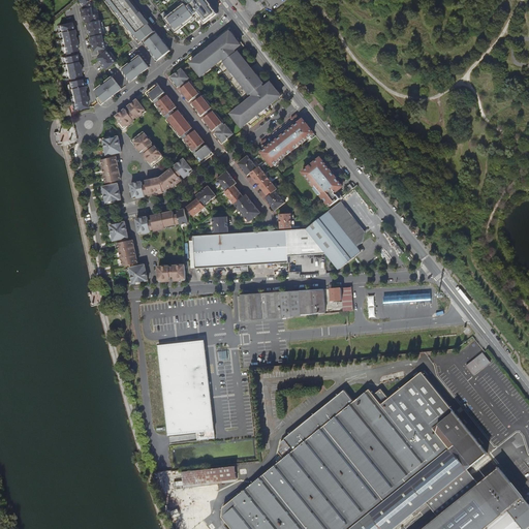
[(104,0),(138,43),(144,40),(151,49),(152,49),(159,60),(170,51),(130,0),(104,0)]
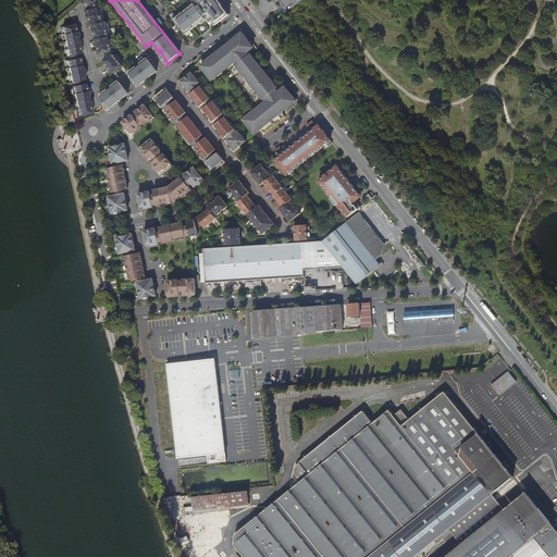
[(218,0),(158,0),(192,44),(230,14),(218,0)]
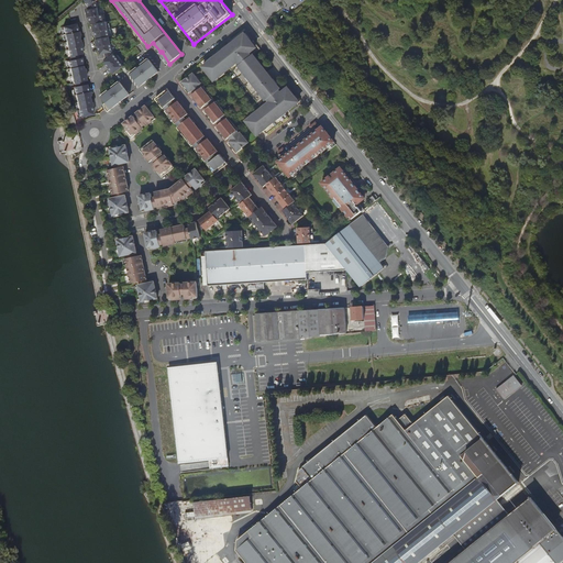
[(90,10),(100,56),(113,53),(103,7),(90,10)]
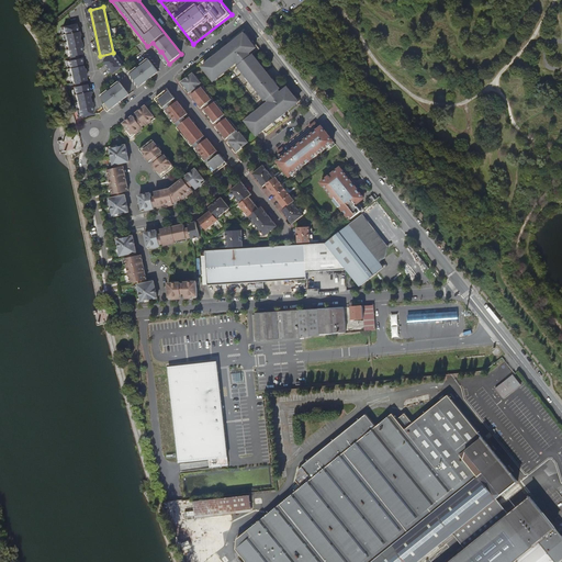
[(77,24),(63,27),(81,117),(94,115),(77,24)]
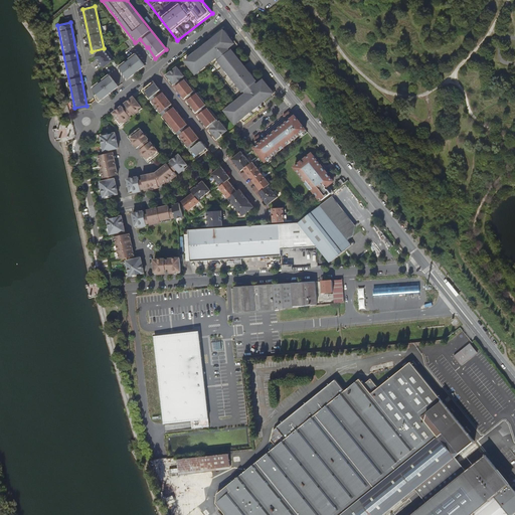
[(208,37),(182,58),(185,62),(195,74),(204,67),(209,62),(212,60),(211,59),(215,55),(219,60),(218,61),(243,92),(244,91),(247,95),(243,99),(242,97),(239,100),(234,104),(225,111),(236,124),(241,120),(244,123),(264,107),(261,104),(264,102),(274,94),(276,92),(263,76),(256,81),(249,73),(248,74),(246,71),(247,70),(244,66),(231,50),(238,45),(235,42),(225,29),(223,31),(213,39),(214,40),(212,42),(211,41),(208,37)]
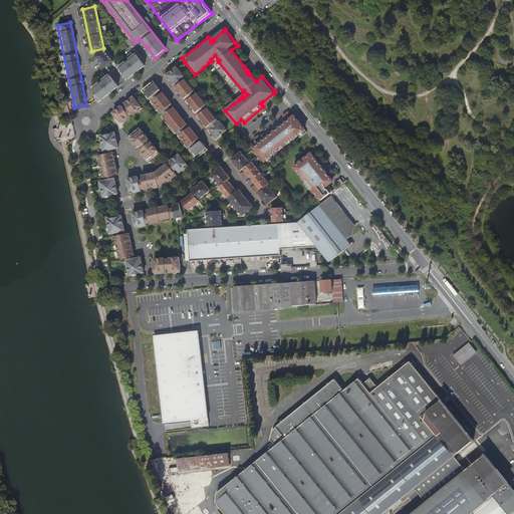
[(104,50),(94,58),(103,69),(113,62),(104,50)]
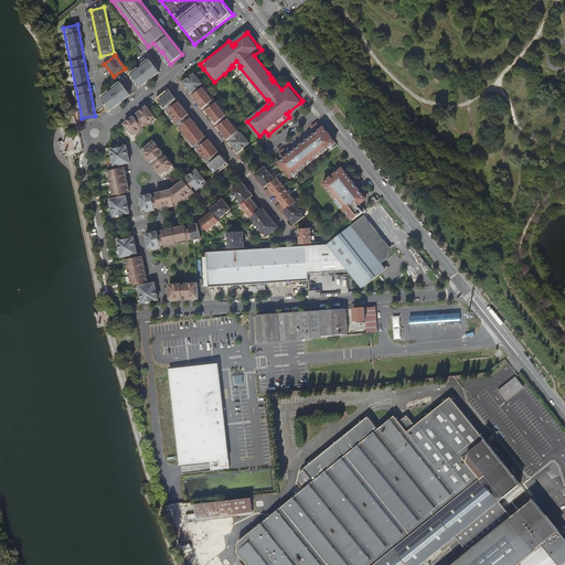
[(140,87),(159,73),(148,60),(140,65),(142,67),(138,70),(137,68),(129,74),(140,87)]
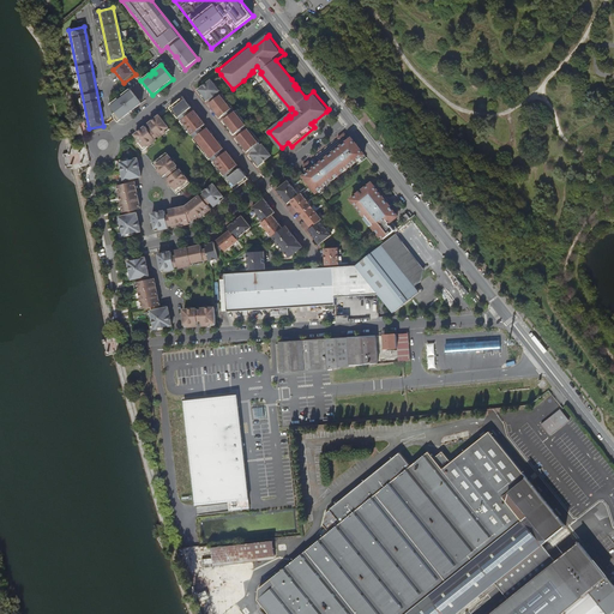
[(253,72),(250,74),(286,119),(289,115),(290,118),(295,113),(292,108),(290,109),(260,73),(262,72),(257,66),(252,71),(253,72)]
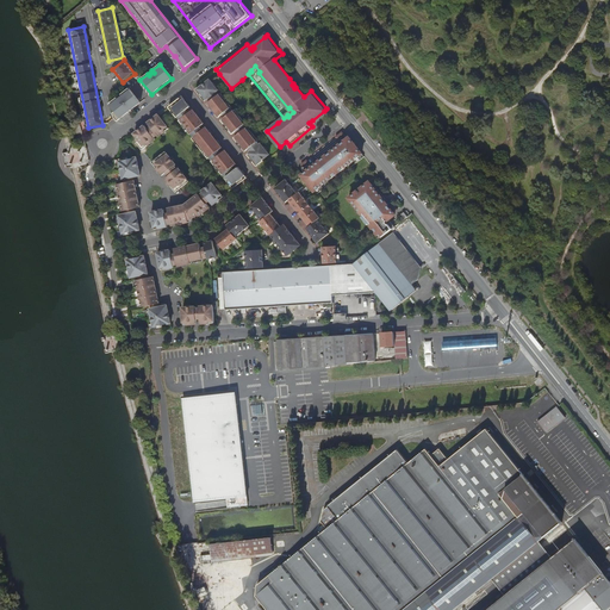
[(242,80),(231,88),(232,89),(243,81),(242,80)]
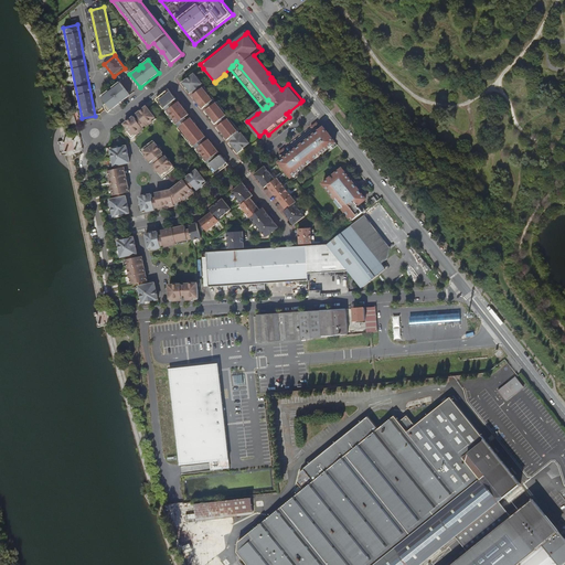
[(195,78),(193,75),(187,81),(187,80),(180,84),(183,88),(187,92),(189,95),(194,91),(195,92),(199,89),(198,88),(201,85),(199,82),(195,78)]
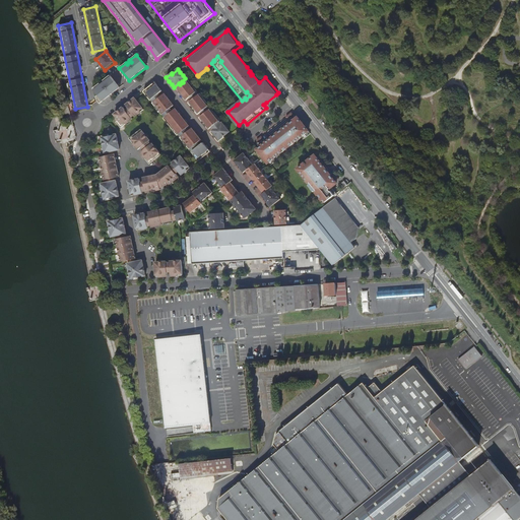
[(94,90),(103,101),(120,87),(110,75),(103,80),(104,82),(94,90)]
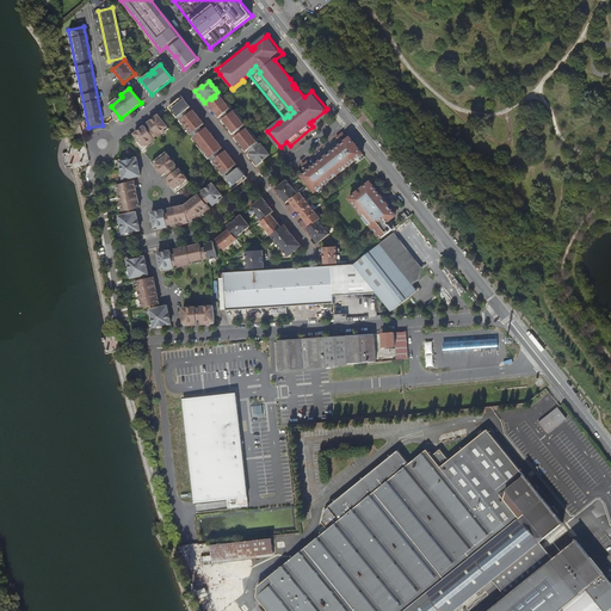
[(220,94),(207,105),(209,109),(210,110),(215,116),(218,119),(223,115),(224,116),(228,113),(227,112),(232,109),(220,94)]
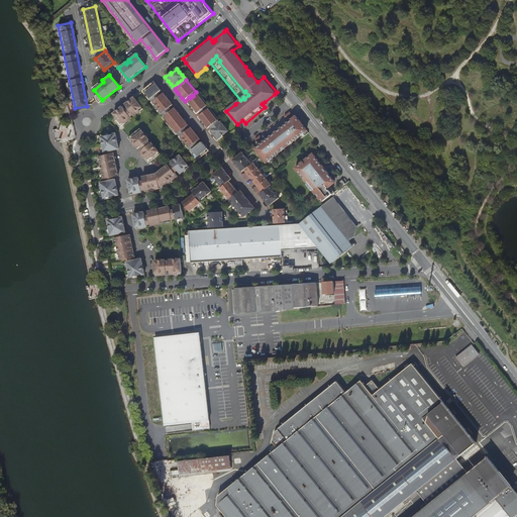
[(156,86),(153,83),(142,91),(149,100),(153,97),(154,98),(158,96),(157,95),(161,92),(159,89),(156,86)]
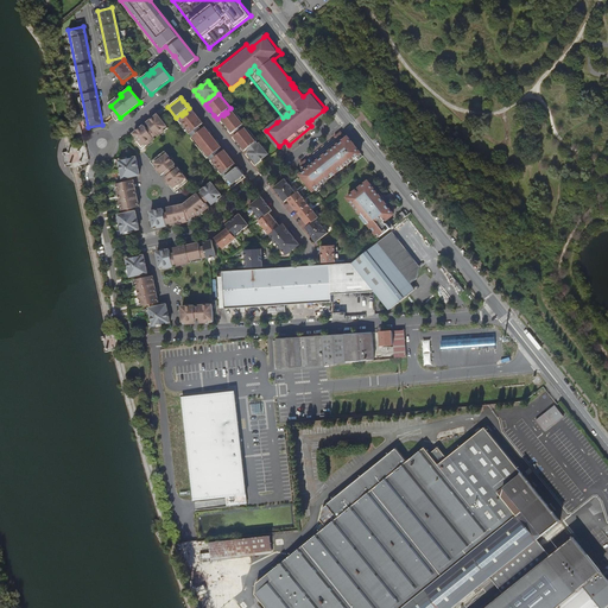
[(191,111),(178,121),(189,135),(195,131),(196,132),(198,130),(197,128),(202,125),(191,111)]
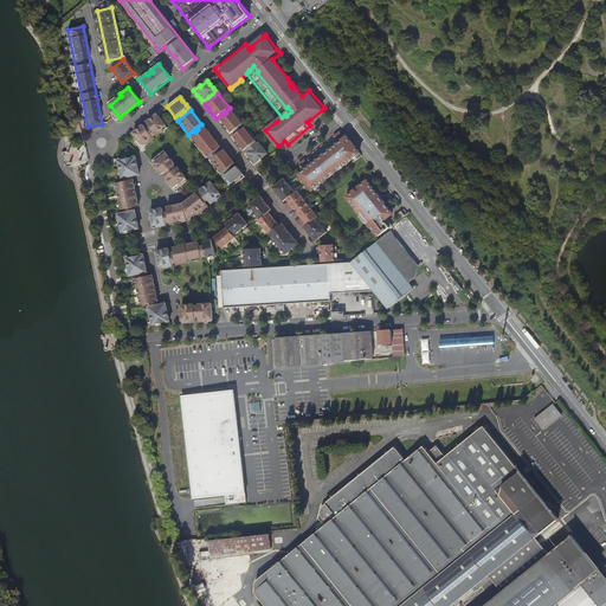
[(233,110),(219,121),(221,124),(227,131),(231,134),(244,123),(233,110)]
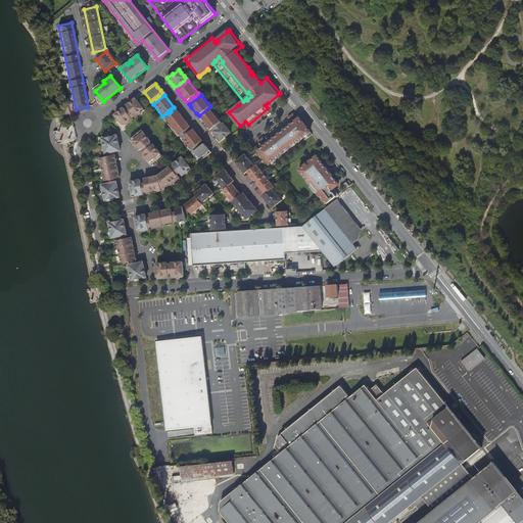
[(140,104),(135,99),(127,106),(129,109),(130,110),(129,111),(133,117),(135,116),(136,117),(144,110),(140,104)]
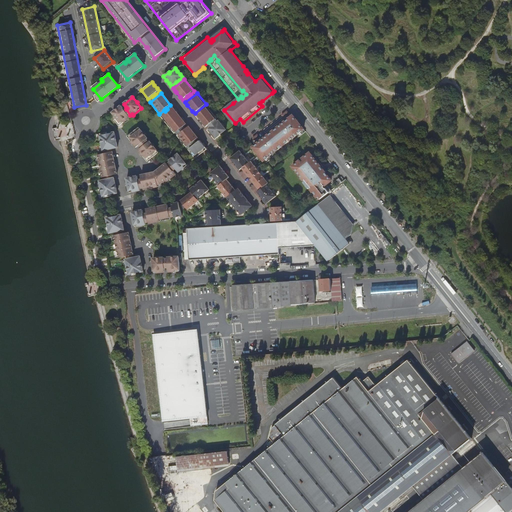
[(232,102),(223,109),(224,110),(233,103),(232,102)]
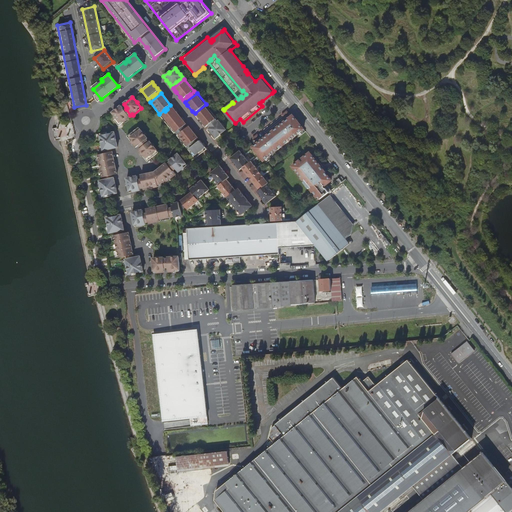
[(121,106),(112,113),(117,119),(114,120),(119,126),(121,125),(130,117),(129,116),(125,112),(124,109),(121,106)]
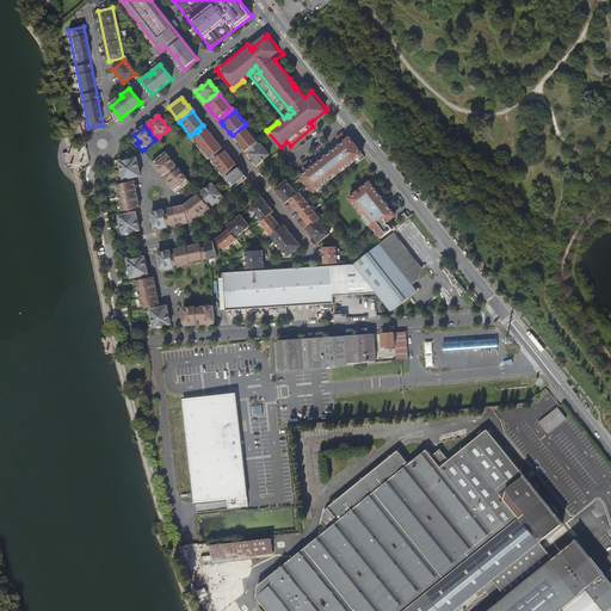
[(242,149),(246,153),(259,142),(248,128),(242,133),(241,131),(238,134),(239,135),(234,139),(238,142),(242,149)]
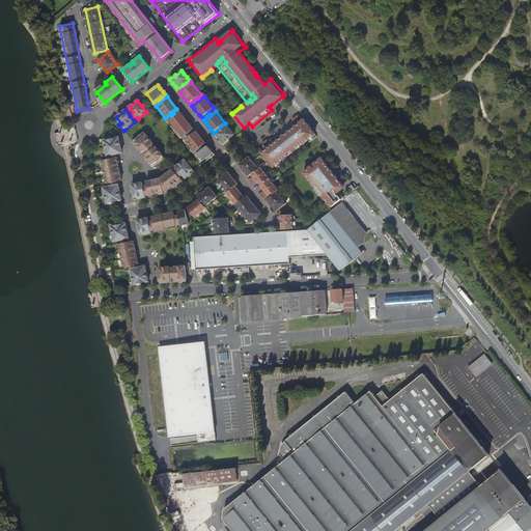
[(178,112),(167,121),(182,139),(193,130),(191,127),(188,123),(184,118),(180,115),(178,112)]
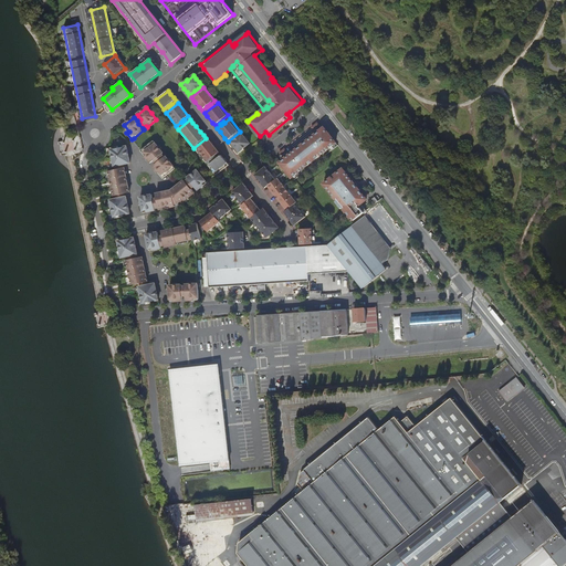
[(287,171),(293,178),(297,175),(295,174),(297,171),(300,174),(310,166),(307,164),(310,163),(311,164),(320,158),(317,156),(320,154),(321,156),(331,148),(329,146),(331,145),(333,147),(336,144),(324,128),(287,158),(284,155),(283,156),(285,159),(281,163),(287,171)]
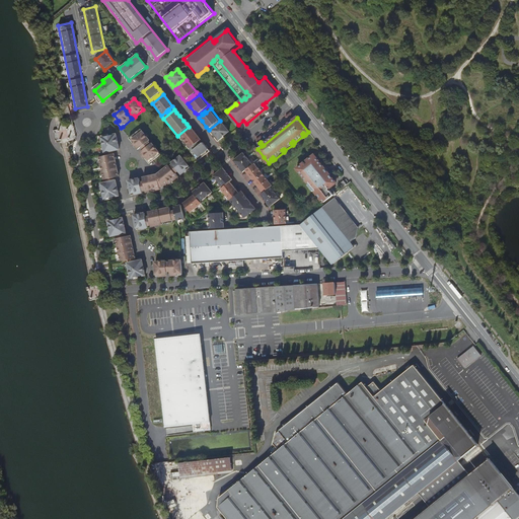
[(216,129),(211,133),(213,135),(216,138),(219,142),(224,137),(229,132),(227,129),(225,126),(222,124),(218,127),(217,125),(215,128),(216,129)]
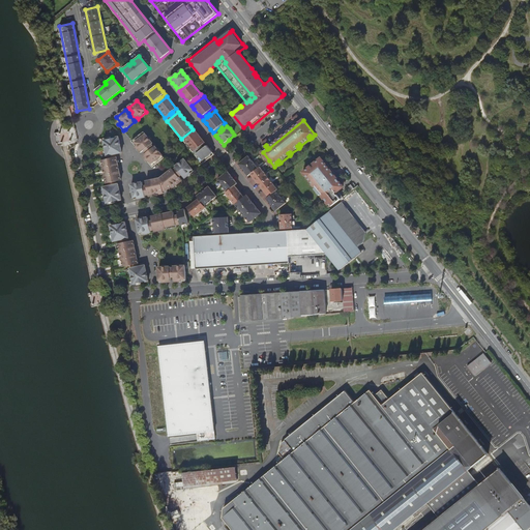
[(146,135),(144,131),(131,142),(142,153),(145,150),(146,149),(147,151),(152,146),(151,145),(153,144),(146,135)]
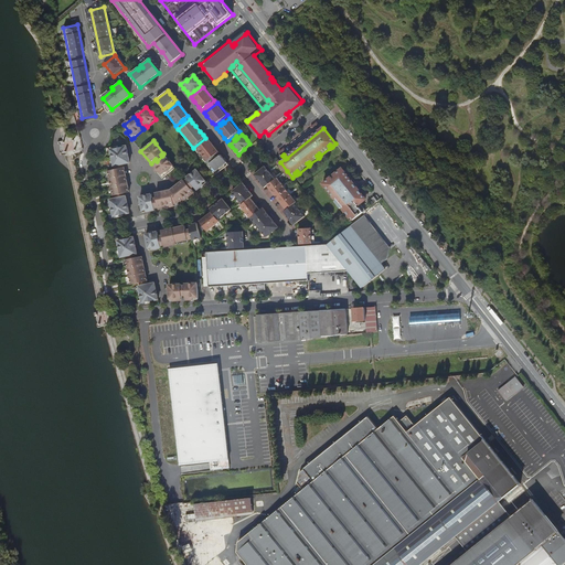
[(201,147),(196,150),(208,162),(219,152),(209,140),(204,144),(203,142),(200,145),(201,147)]
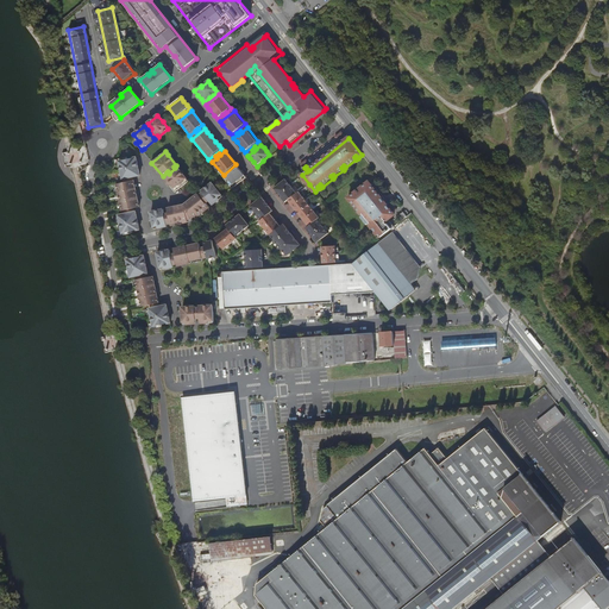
[(123,225),(124,233),(140,230),(139,224),(139,220),(138,218),(137,212),(135,212),(133,208),(140,207),(139,201),(138,199),(138,195),(137,189),(136,187),(135,181),(133,177),(142,175),(139,169),(139,167),(139,164),(137,157),(120,161),(123,170),(125,179),(126,182),(118,183),(120,193),(121,201),(124,211),(126,211),(127,214),(120,215),(123,225)]
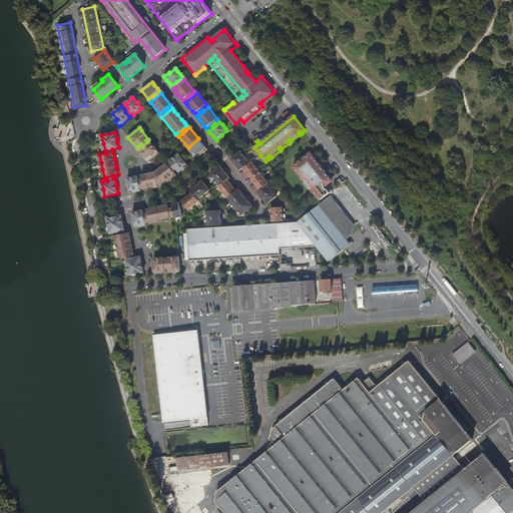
[(157,150),(150,141),(149,142),(144,146),(142,148),(139,150),(148,162),(159,152),(157,150)]
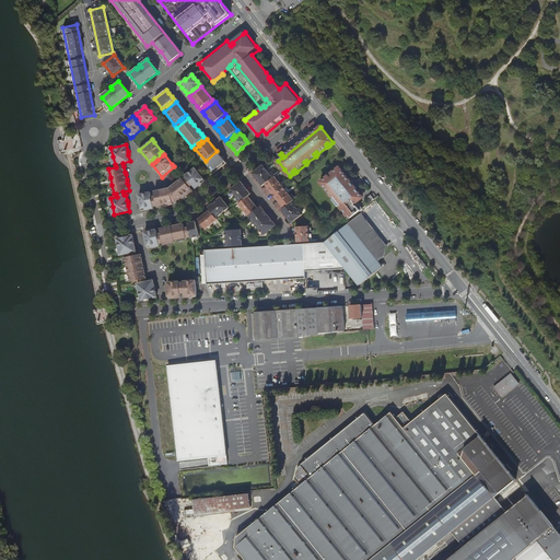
[(222,158),(220,154),(216,158),(214,156),(211,159),(212,160),(208,164),(216,174),(228,164),(224,161),(222,158)]
